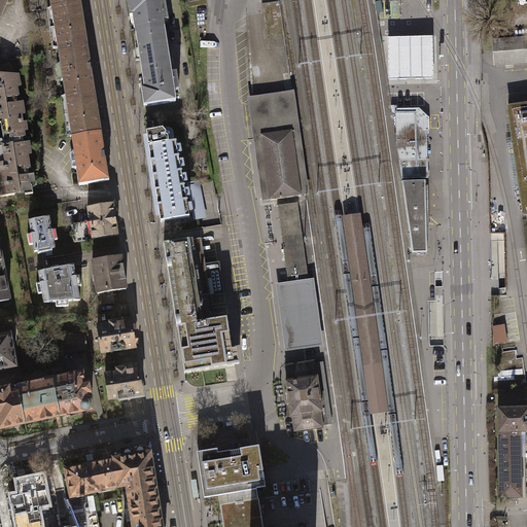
[(46,0),(48,10),(80,5),(78,0),(46,0)]
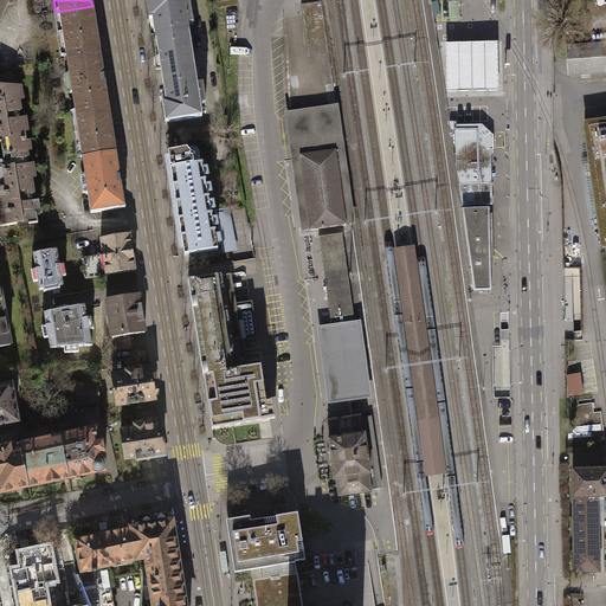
[(154,25),(156,42),(188,37),(187,25),(193,24),(189,5),(184,5),(182,0),(146,0),(149,19),(152,19),(152,25),(154,25)]
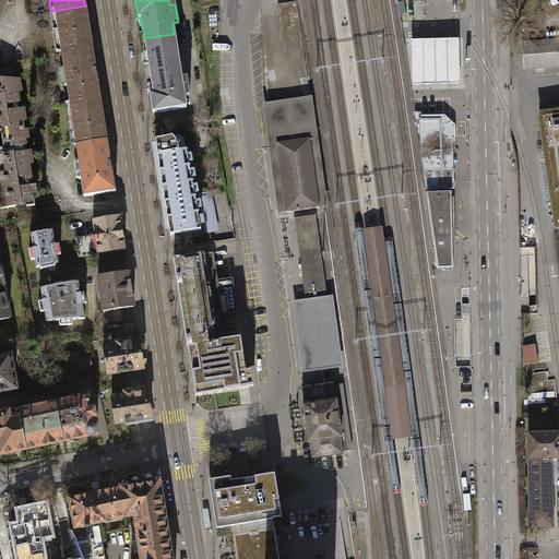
[(57,27),(61,52),(92,48),(85,6),(51,11),(55,27),(57,27)]
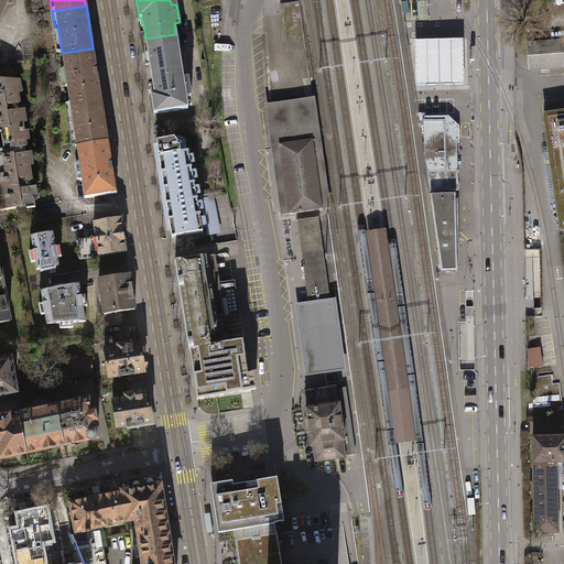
[(149,60),(151,74),(181,69),(175,34),(145,39),(148,51),(145,52),(147,60),(149,60)]
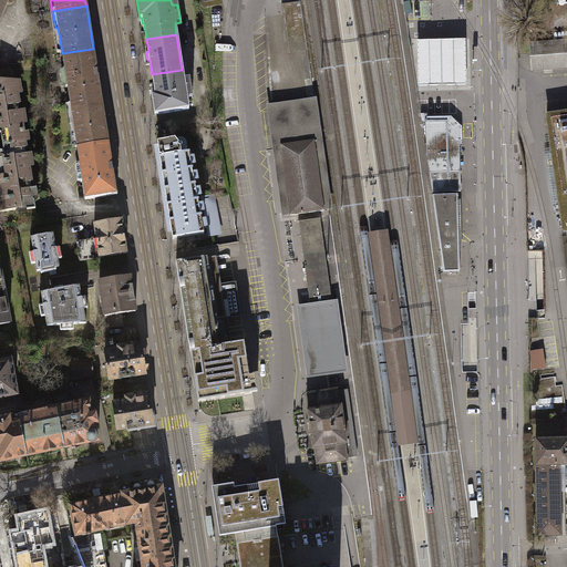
[(466,39),(418,40),(418,88),(467,86),(466,39)]
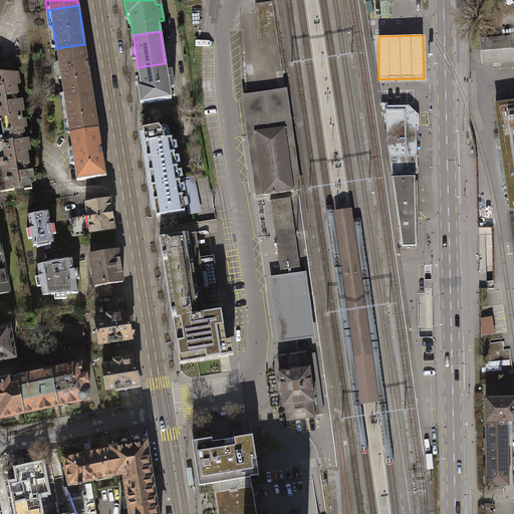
[(513,35),(481,38),(482,64),(513,61),(513,35)]
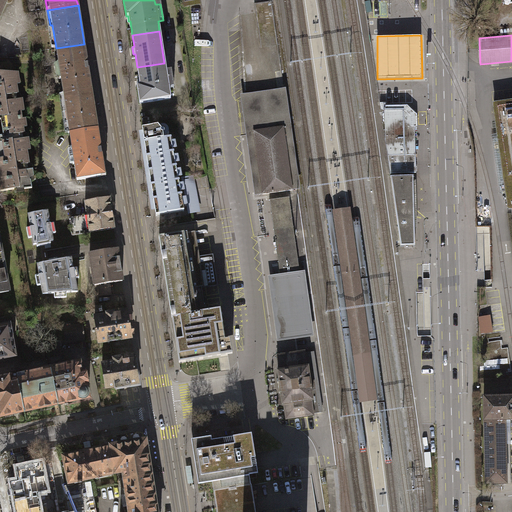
[(56,48),(63,94),(92,90),(84,44),(56,48)]
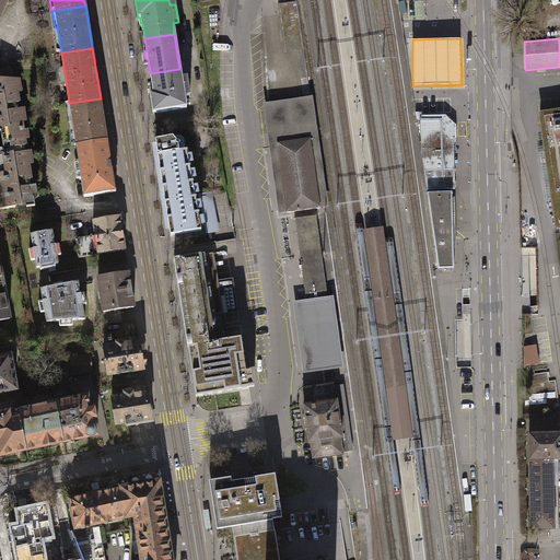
[(182,79),(179,69),(150,73),(152,86),(150,86),(152,95),(150,95),(153,113),(186,107),(185,96),(190,96),(187,78),(182,79)]
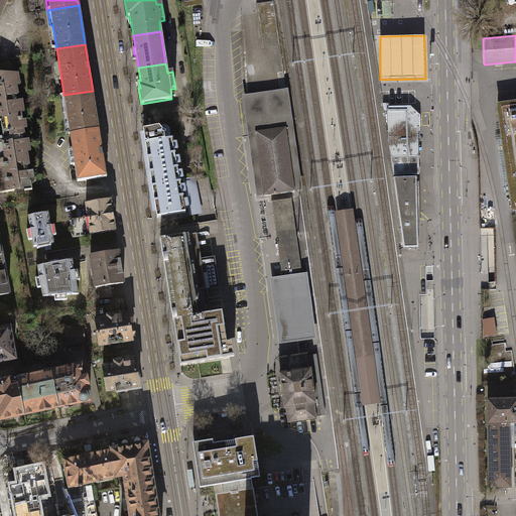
[(0,121),(20,118),(19,107),(23,107),(22,100),(18,100),(14,81),(18,79),(17,73),(0,72),(0,121)]
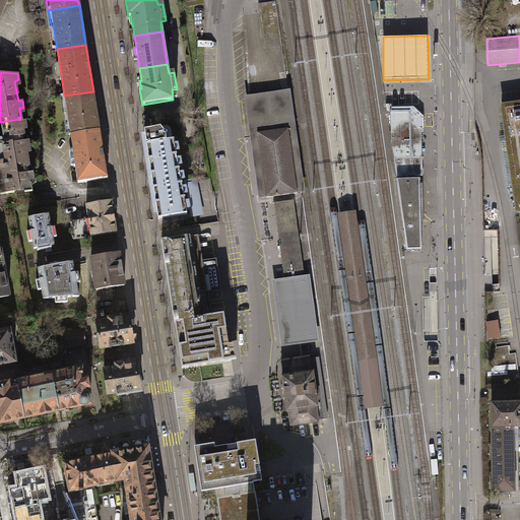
[(293,156),(298,193),(306,192),(290,89),(244,95),(259,199),(267,197),(261,160),(257,130),(269,128),(270,132),(288,129),(293,156)]
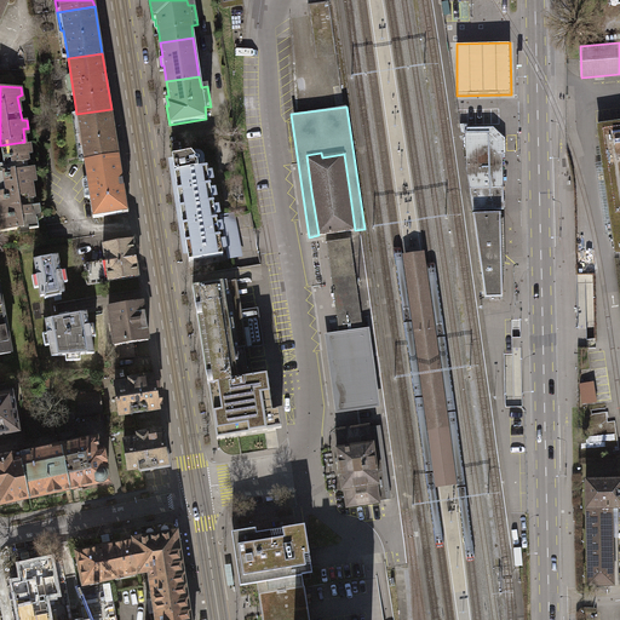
[(76,114),(85,162),(119,156),(112,109),(76,114)]
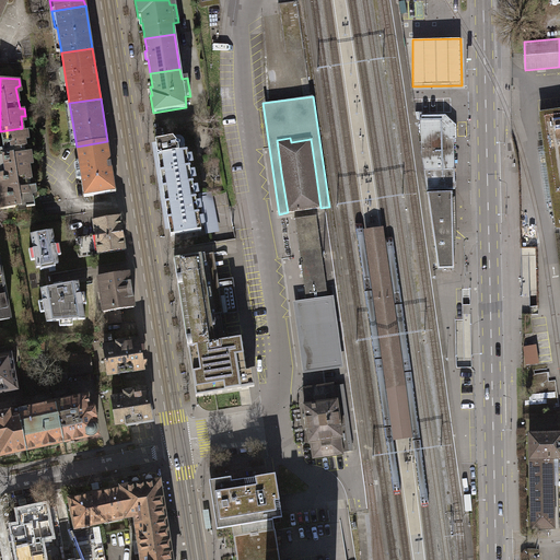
[(559,111),(540,114),(546,147),(555,212),(557,228),(559,226),(559,111)]
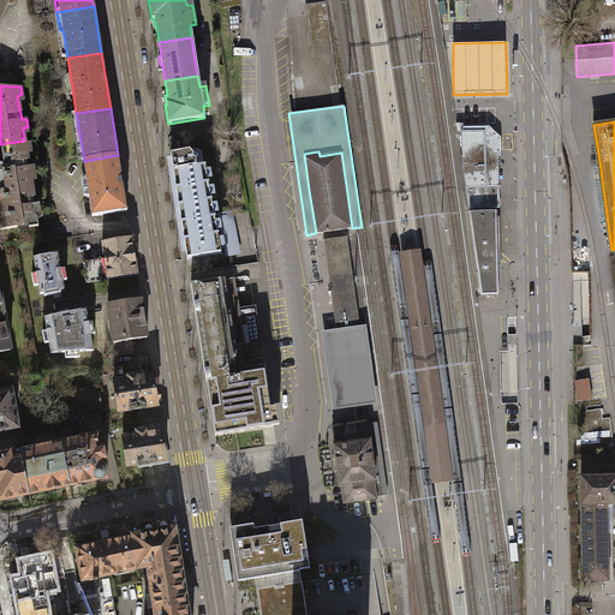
[(469,209),(500,208),(499,151),(497,151),(497,138),(489,130),(463,131),(463,168),(469,209)]
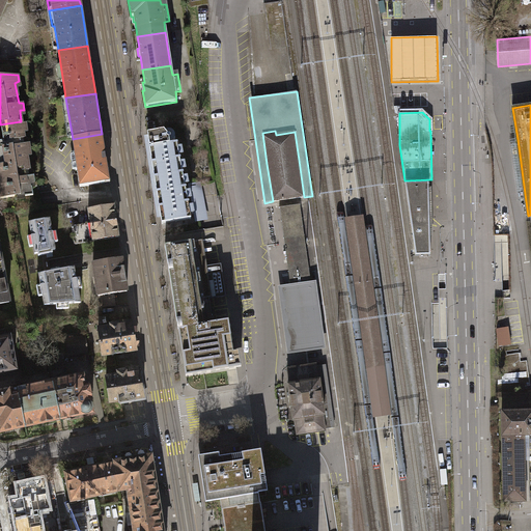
[(25,144),(21,121),(0,124),(0,164),(27,160),(26,150),(30,149),(29,144),(25,144)]
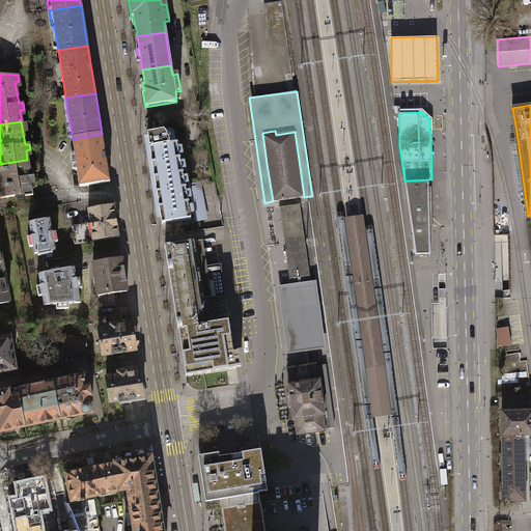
[(165,130),(149,132),(163,223),(193,219),(192,214),(194,214),(196,214),(194,205),(192,205),(190,205),(189,199),(191,199),(193,198),(191,190),(189,191),(187,191),(186,185),(188,184),(191,184),(189,175),(185,176),(184,169),(188,168),(186,160),(182,161),(180,155),(185,154),(183,146),(179,146),(178,142),(171,143),(173,141),(175,139),(175,138),(176,137),(176,136),(176,134),(175,132),(174,131),(173,131),(172,130),(170,130),(169,130),(168,130),(166,130),(165,130)]
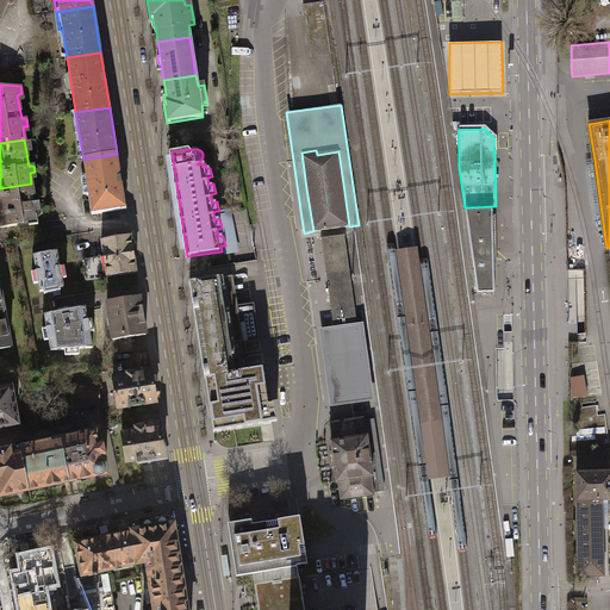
[(302,153),(306,188),(343,184),(338,151),(317,155),(316,150),(302,153)]
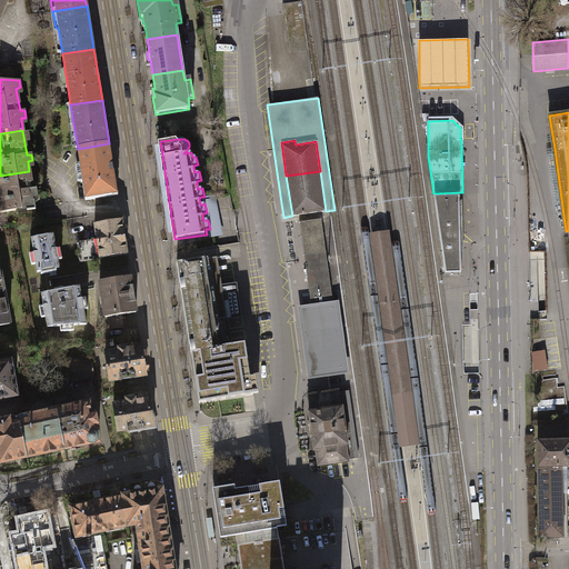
[(78,149),(86,199),(118,193),(109,143),(78,149)]
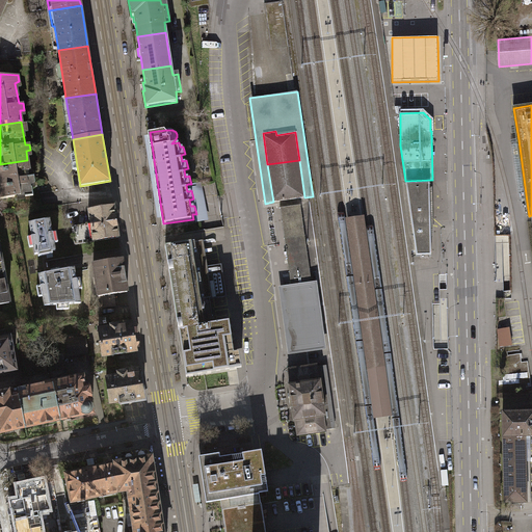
[(30,176),(27,160),(0,164),(0,197),(24,194),(25,196),(33,195),(31,183),(35,182),(34,176),(30,176)]
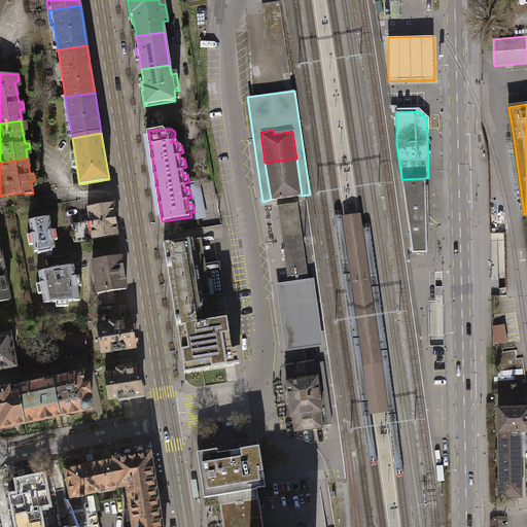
[(302,196),(296,159),(265,163),(271,200),(302,196)]
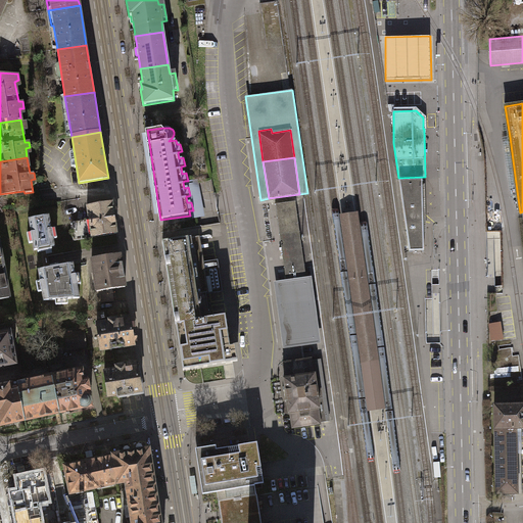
[(188,181),(185,181),(186,188),(188,187),(190,195),(188,196),(189,202),(191,202),(193,210),(191,210),(192,219),(205,217),(198,179),(188,181)]
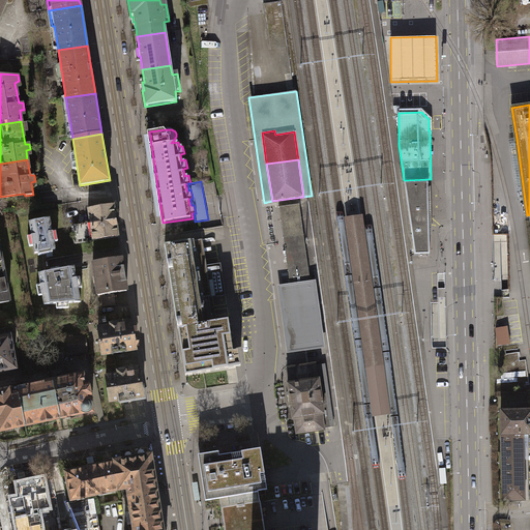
[(414,256),(430,255),(428,182),(405,183),(414,256)]
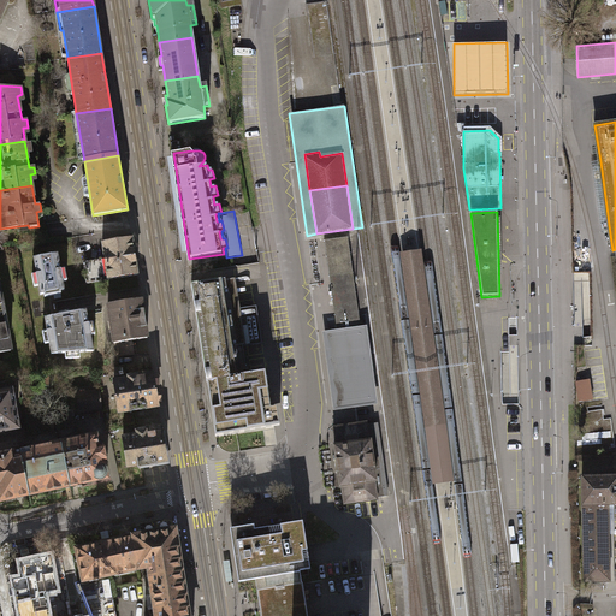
[(325,241),(338,335),(344,335),(361,332),(348,237),(325,241)]
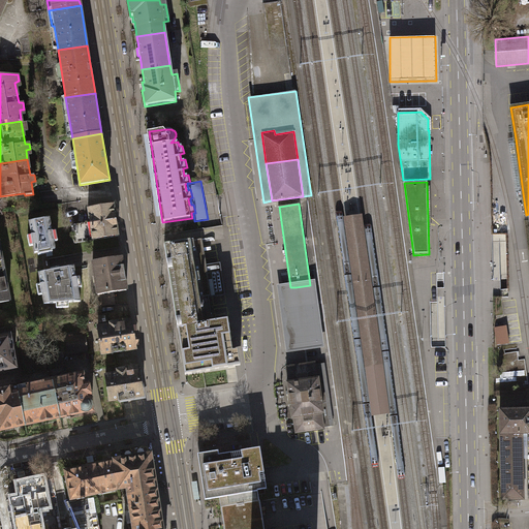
[(88,209),(90,223),(93,239),(118,236),(114,205),(88,209)]
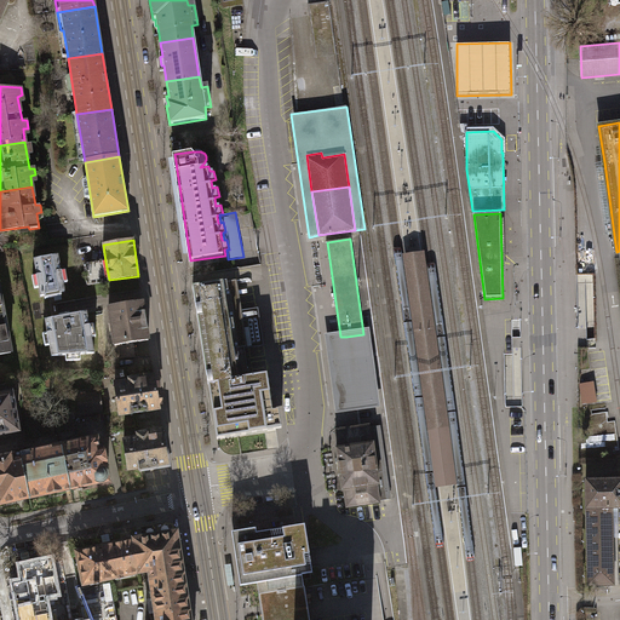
[(403,254),(436,488),(458,486),(425,251),(403,254)]
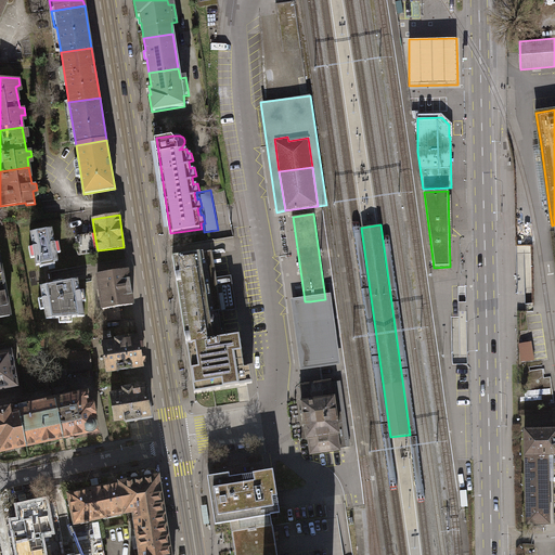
[(51,229),(30,232),(33,246),(28,247),(30,258),(35,257),(36,265),(56,261),(55,254),(60,253),(59,242),(53,243),(51,229)]
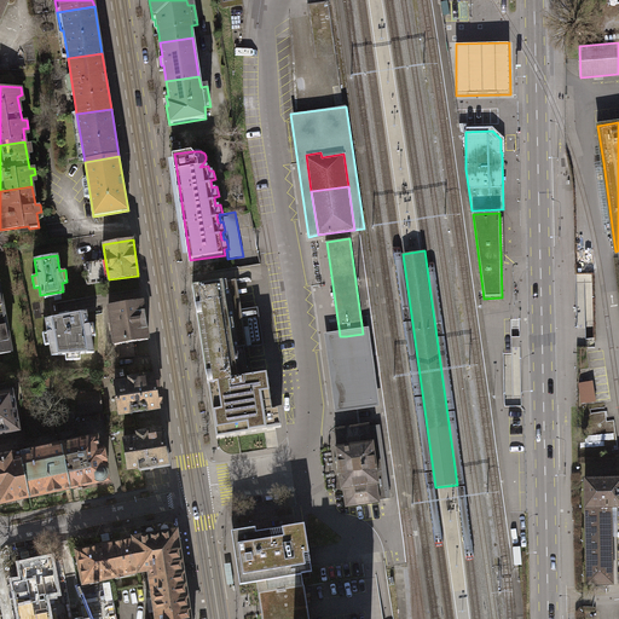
[(87,283),(109,279),(105,261),(84,264),(87,283)]
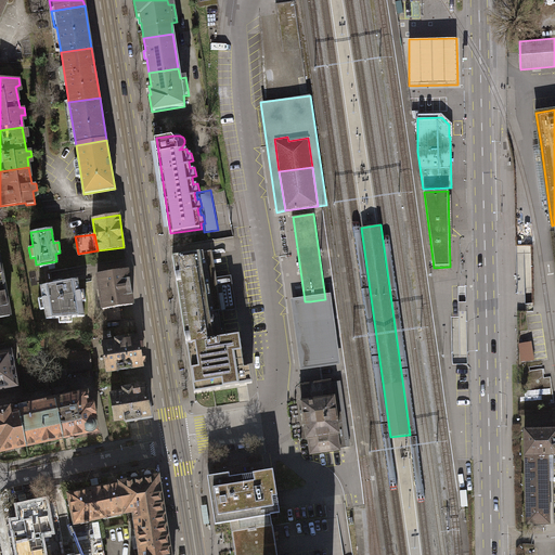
[(219,311),(221,312),(217,279),(213,250),(173,257),(185,344),(222,338),(219,311)]
